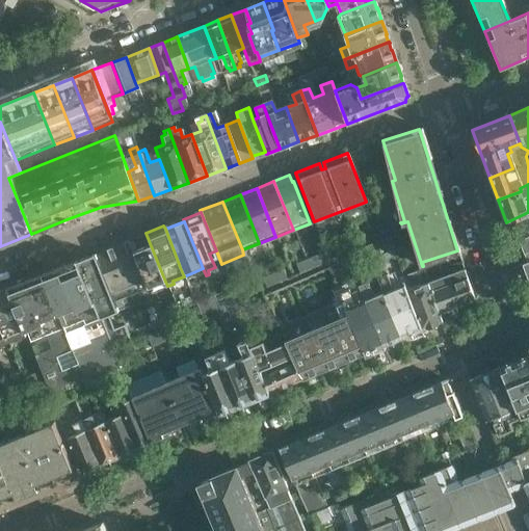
[(528,280),(528,228),(528,227),(522,230),(526,239),(519,242),(526,261),(513,266),(520,283),(528,280)]
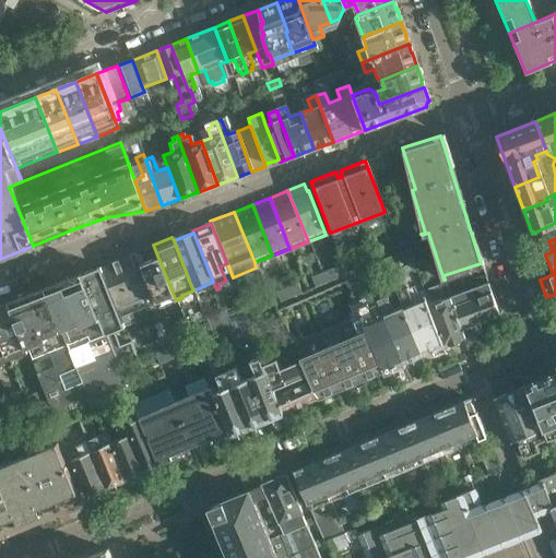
[(174,296),(153,245),(134,252),(152,294),(155,304),(174,296)]
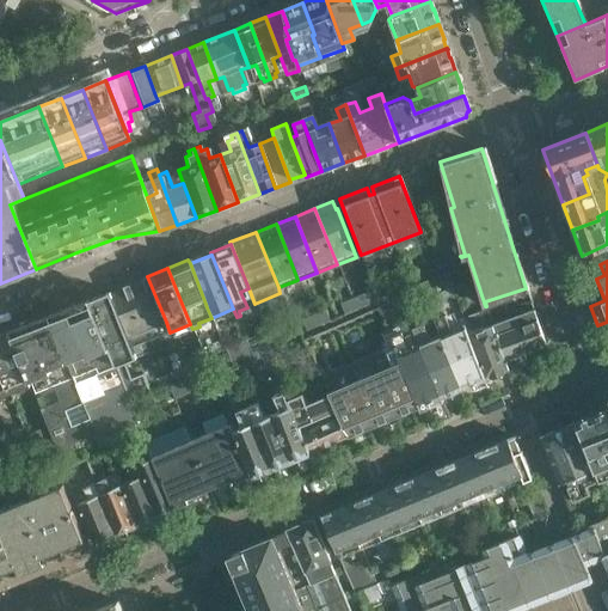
[(447,274),(434,277),(440,292),(448,288),(452,287),(447,274)]
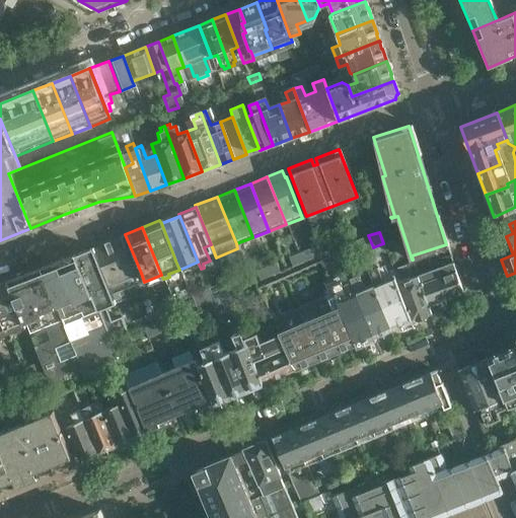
[(141,273),(125,234),(108,241),(121,273),(124,280),(141,273)]
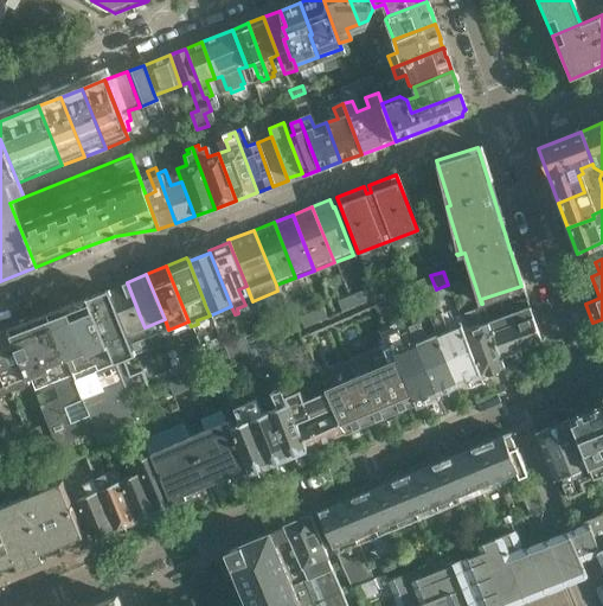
[(430,275),(418,280),(423,294),(436,289),(430,275)]
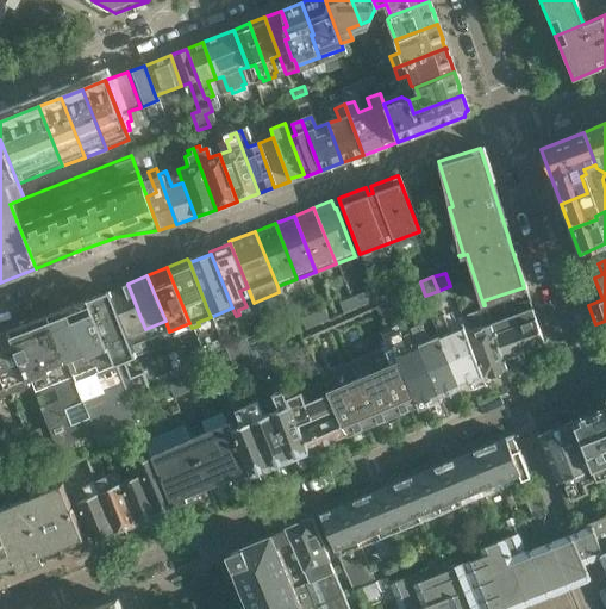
[(420,281),(408,286),(413,299),(423,297),(425,296),(420,281)]
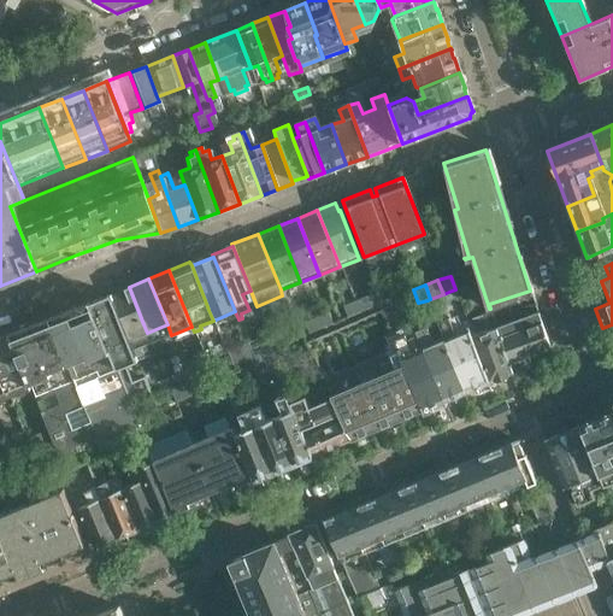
[(143,324),(129,287),(108,295),(127,341),(147,333),(143,324)]
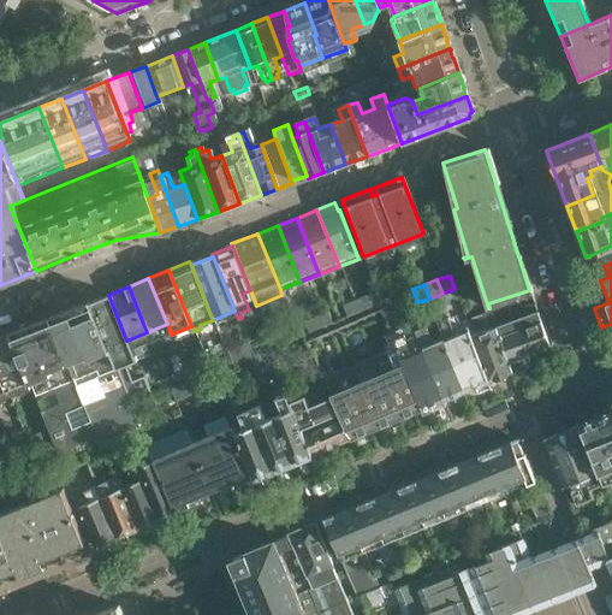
[(413,289),(400,294),(405,307),(417,302),(413,289)]
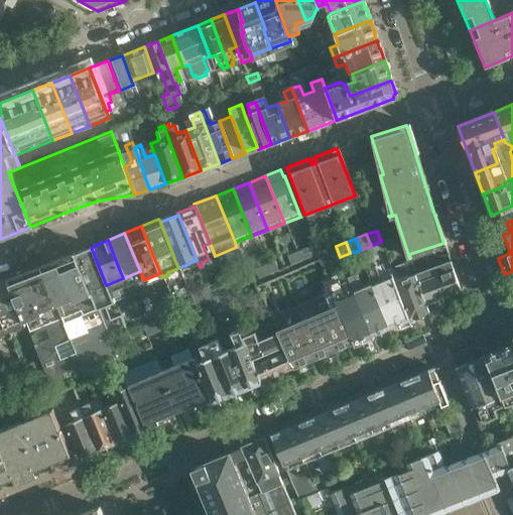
[(336,246),(326,250),(330,261),(340,257),(336,246)]
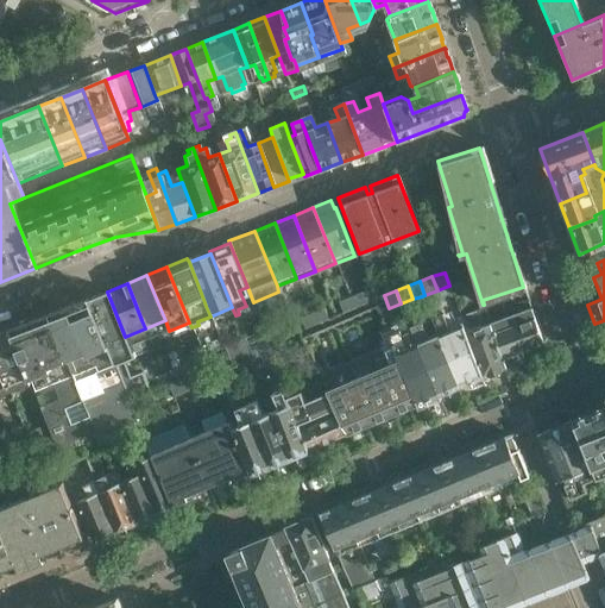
[(132,357),(106,292),(87,299),(127,403),(147,395),(139,376),(128,381),(121,362),(132,357)]
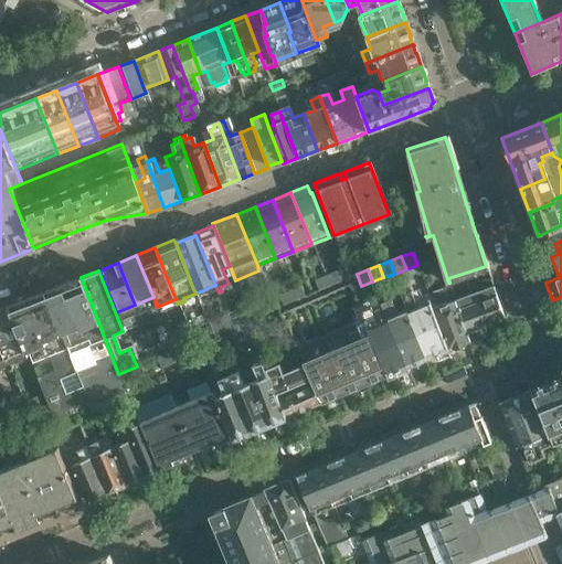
[(357,274),(345,277),(348,286),(350,290),(351,289),(361,286),(357,274)]
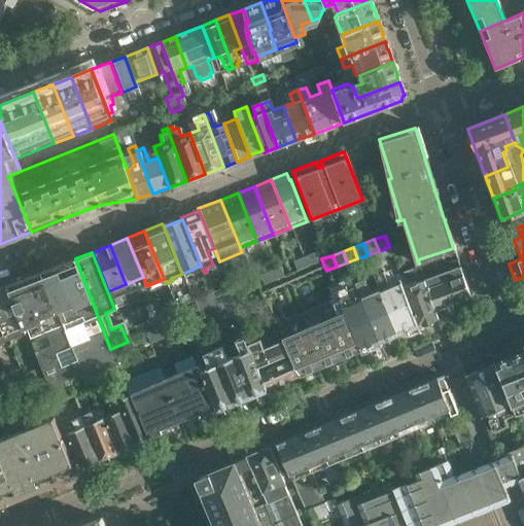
[(110,349),(75,258),(40,272),(82,379),(117,365),(110,349)]
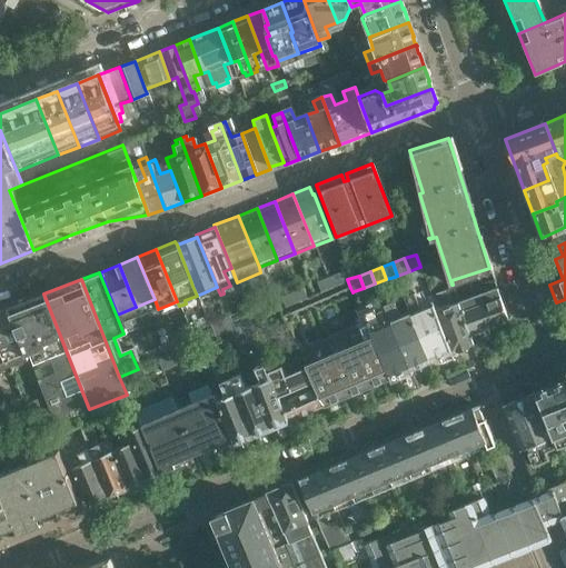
[(468,335),(456,302),(452,289),(443,292),(448,306),(435,311),(450,352),(472,344),(468,335)]
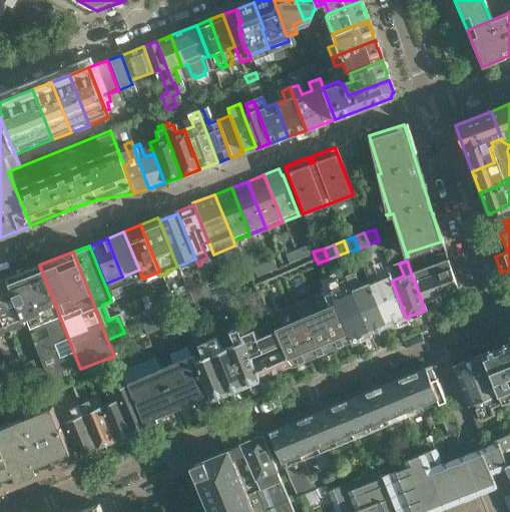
[(457,290),(446,261),(411,273),(422,302),(457,290)]
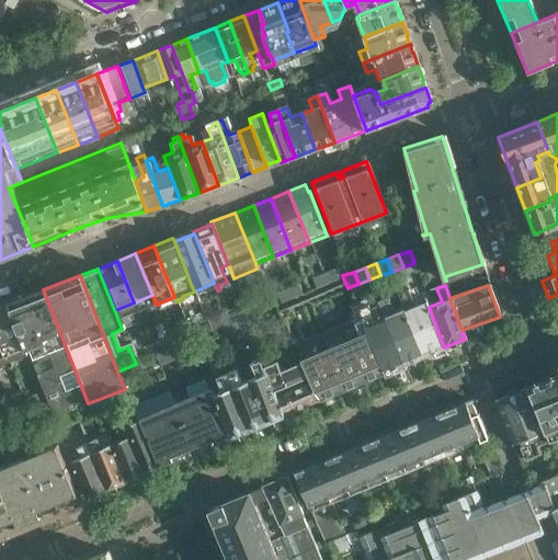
[(444,347),(429,307),(425,298),(413,304),(408,288),(397,293),(403,307),(405,307),(423,355),(444,347)]
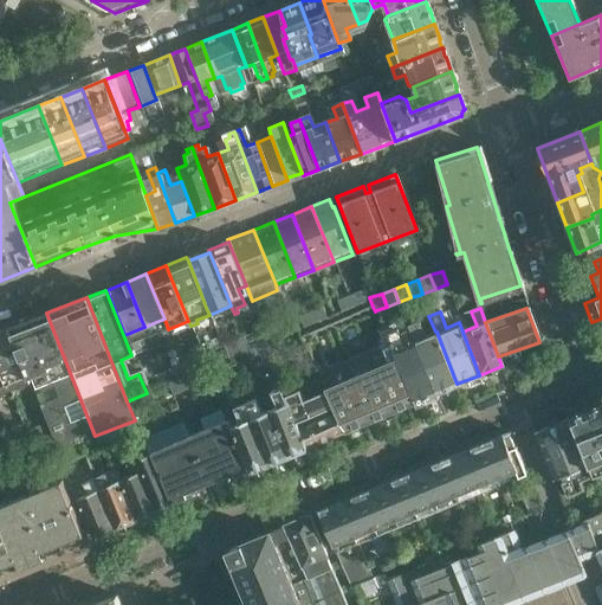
[(95,436),(46,313),(7,329),(26,378),(56,451),(95,436)]
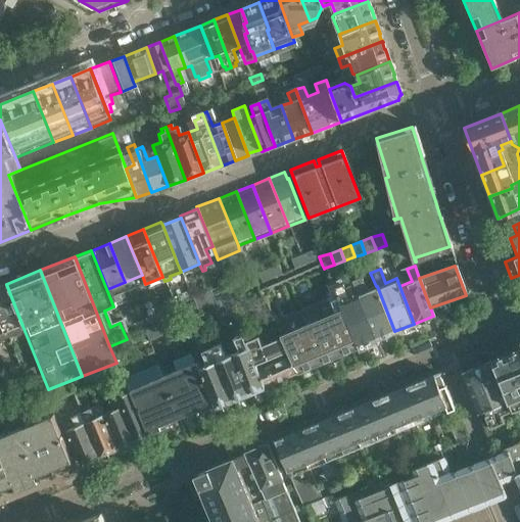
[(377,286),(376,286),(367,290),(362,277),(351,281),(358,294),(375,339),(394,331),(377,286)]
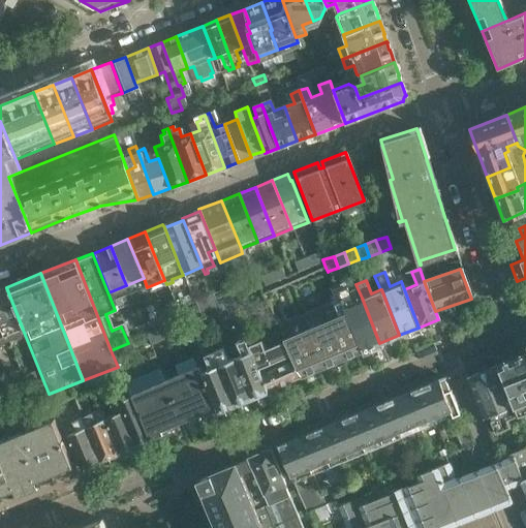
[(23,330),(6,287),(0,289),(0,327),(4,337),(23,330)]
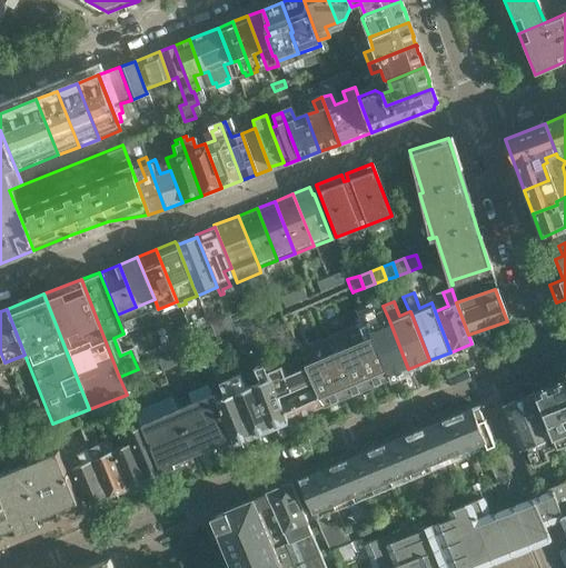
[(408,369),(389,320),(378,325),(373,310),(363,314),(365,320),(387,378),(408,369)]
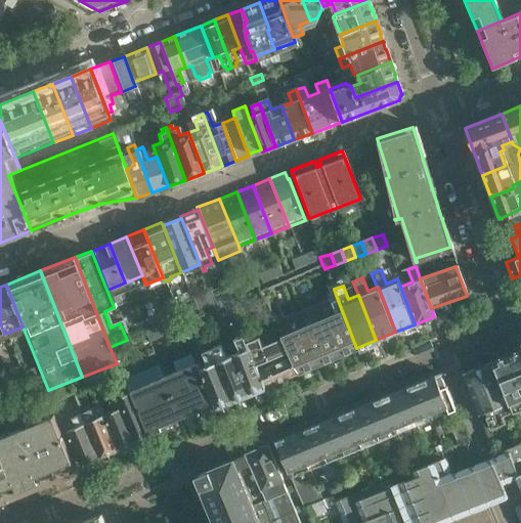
[(236,306),(230,291),(215,297),(221,312),(236,306)]
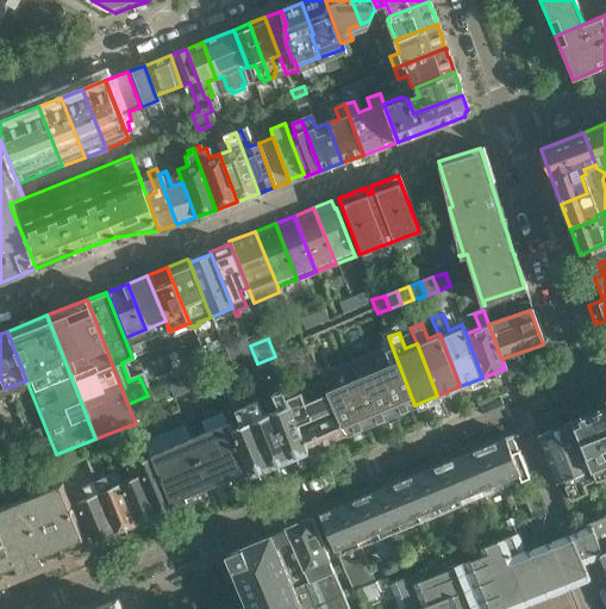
[(414,405),(391,343),(319,374),(328,395),(345,435),(414,405)]
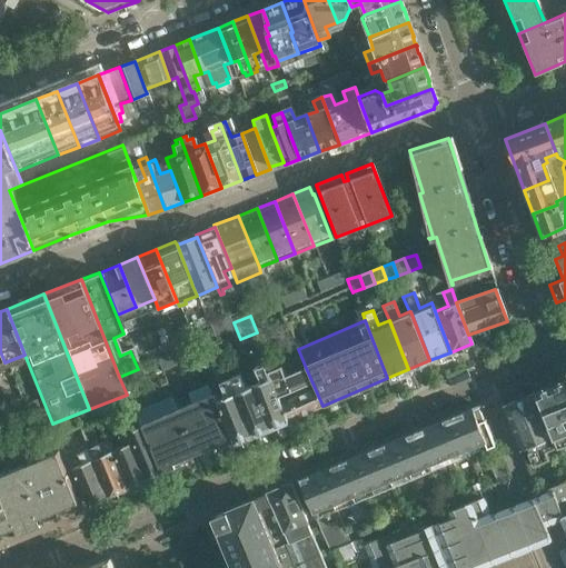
[(212,334),(209,325),(190,332),(194,341),(212,334)]
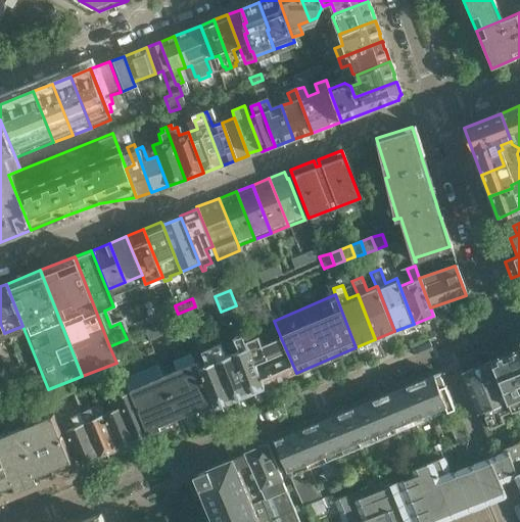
[(214,314),(200,320),(197,321),(202,332),(219,325),(214,314)]
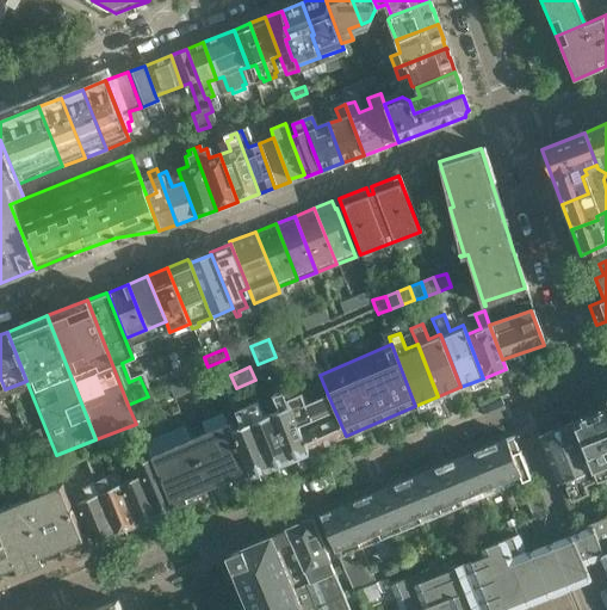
[(346,436),(328,395),(302,406),(292,384),(282,389),(283,392),(308,453),(346,436)]
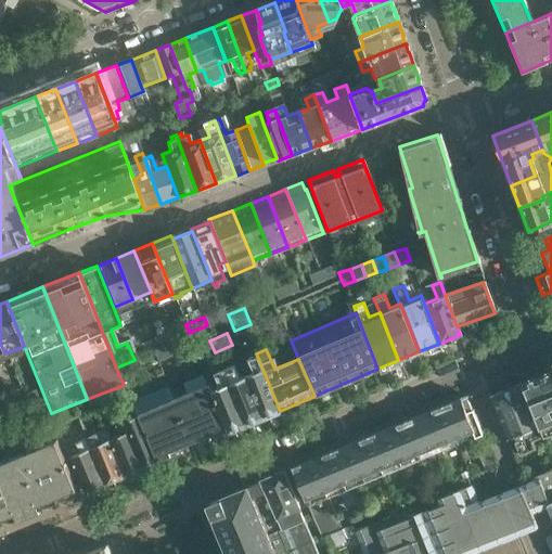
[(280,411),(257,356),(246,360),(252,374),(245,376),(262,417),(280,411)]
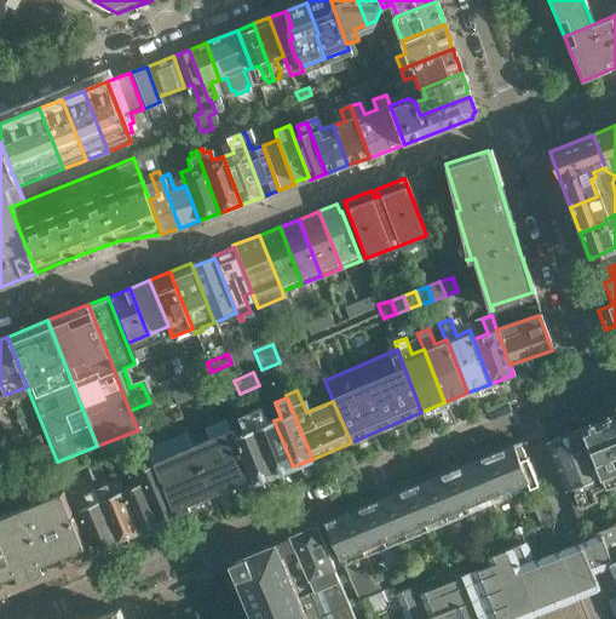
[(274,475),(247,413),(243,405),(234,408),(237,418),(228,422),(232,431),(253,483),(274,475)]
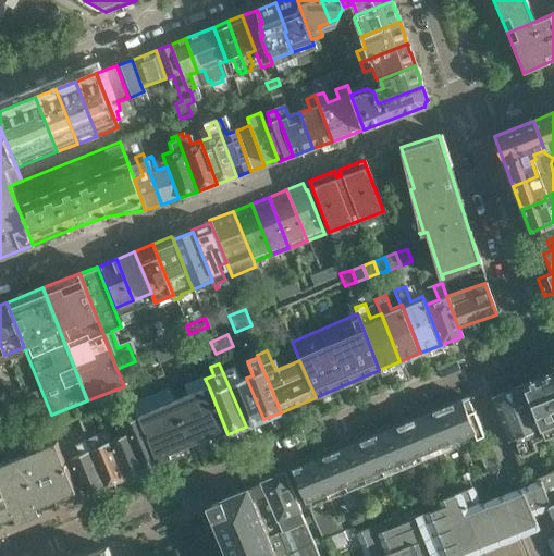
[(263,419),(246,378),(238,381),(233,367),(222,371),(246,427),(263,419)]
